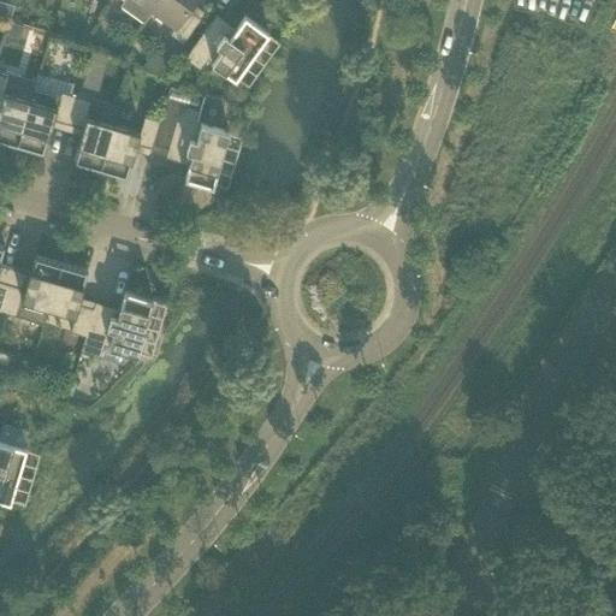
[(123,0),(124,1),(120,6),(144,23),(155,7),(159,0),(123,0)]
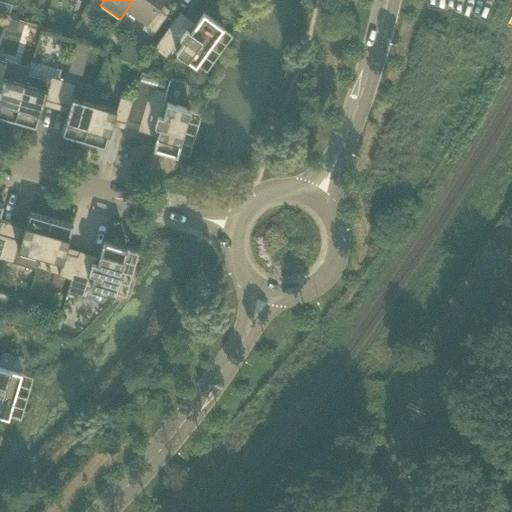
[(142,28),(152,36),(167,15),(157,7),(161,0),(132,0),(129,6),(148,20),(142,28)]
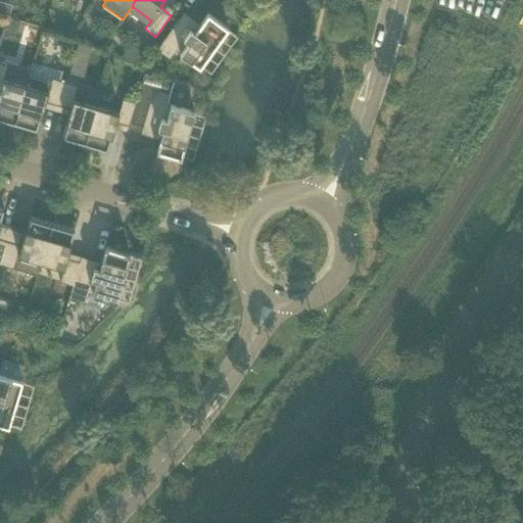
[(184,11),(157,50),(171,59),(177,51),(200,67),(229,28),(208,13),(201,24),(184,11)]
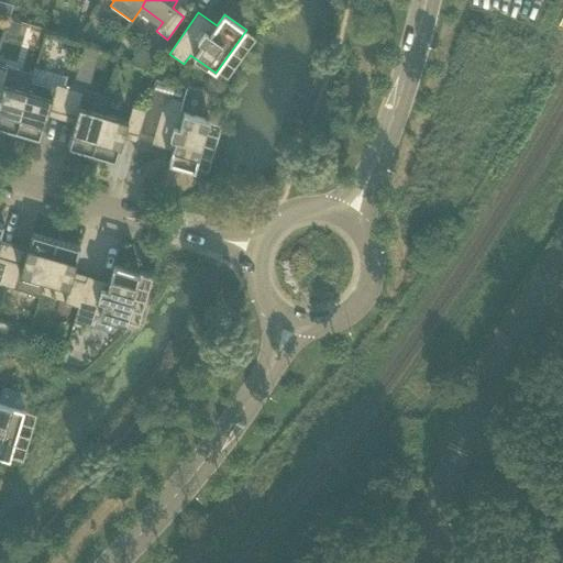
[(7,32),(18,35),(22,23),(10,20),(7,32)]
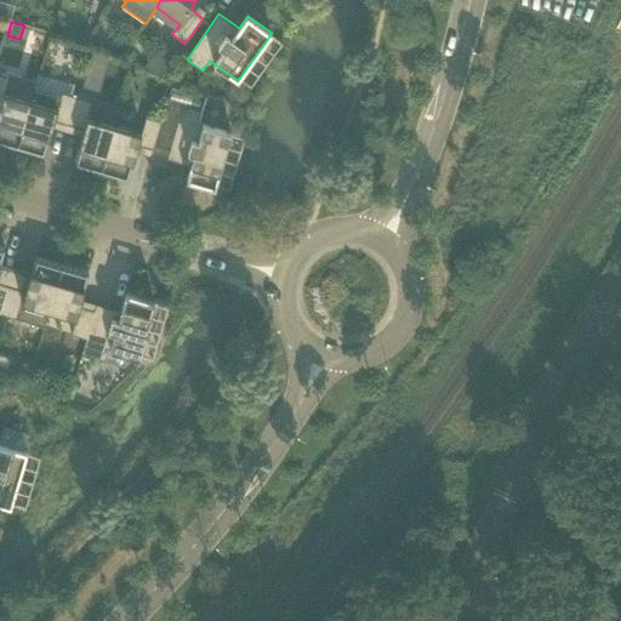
[(13,97),(21,75),(0,68),(0,141),(17,147),(30,102),(13,97)]
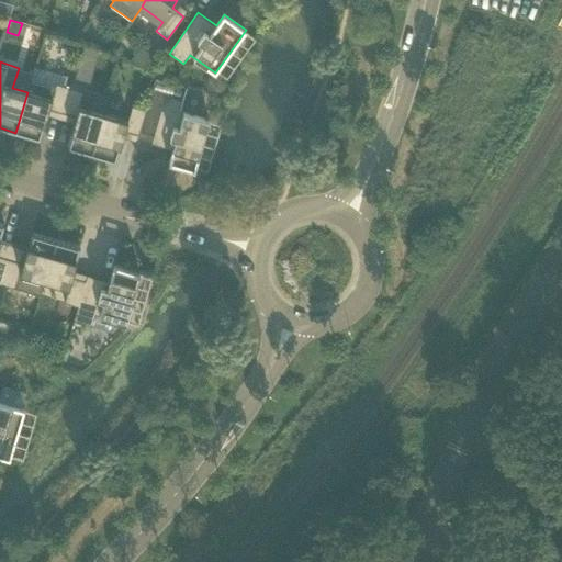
[(194,170),(195,169),(210,120),(179,111),(182,100),(186,87),(155,78),(146,110),(138,135),(137,139),(150,143),(150,144),(172,150),(169,163),(194,170)]
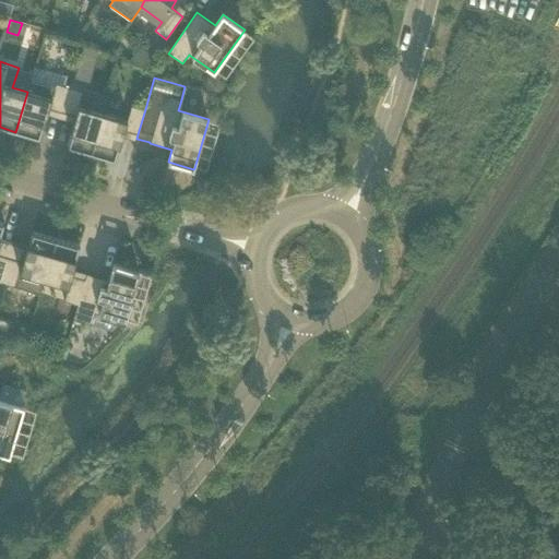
[(108,96),(85,90),(87,83),(72,79),(70,87),(62,113),(75,117),(71,132),(72,132),(68,146),(92,154),(104,113),(108,96)]
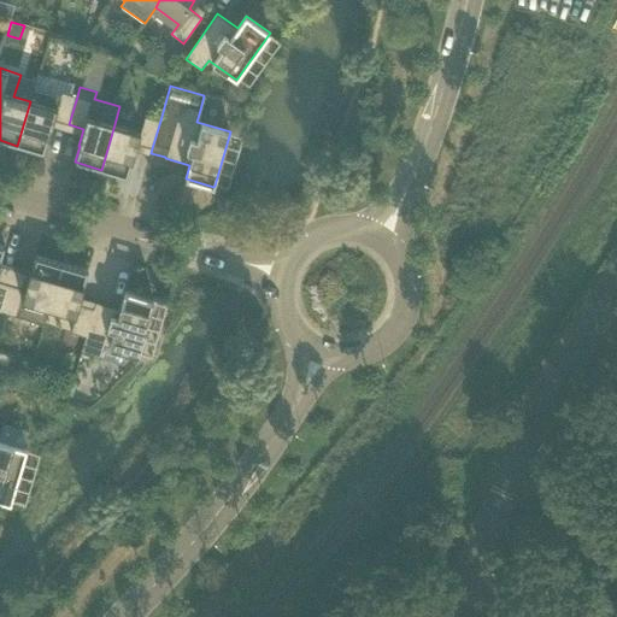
[(62,92),(60,97),(34,89),(17,146),(43,153),(48,137),(50,137),(54,119),(69,124),(77,97),(62,92)]
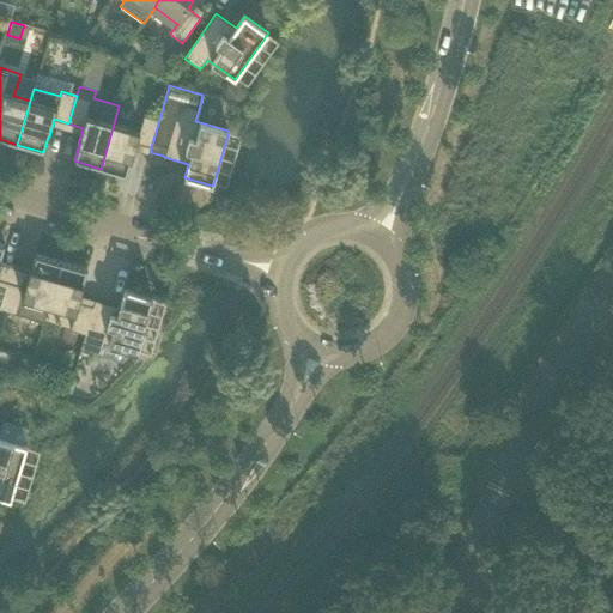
[(137,144),(151,147),(159,120),(145,115),(140,132),(114,123),(101,169),(126,176),(131,161),(132,161),(137,144)]
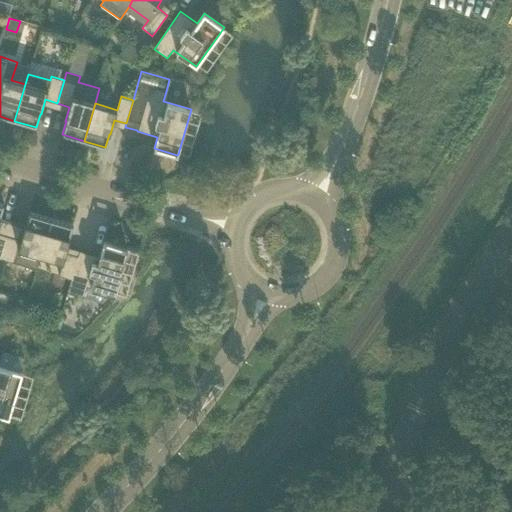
[(0,258),(2,259),(9,236),(0,233),(0,221),(1,218),(0,218),(4,205),(0,203),(0,258)]
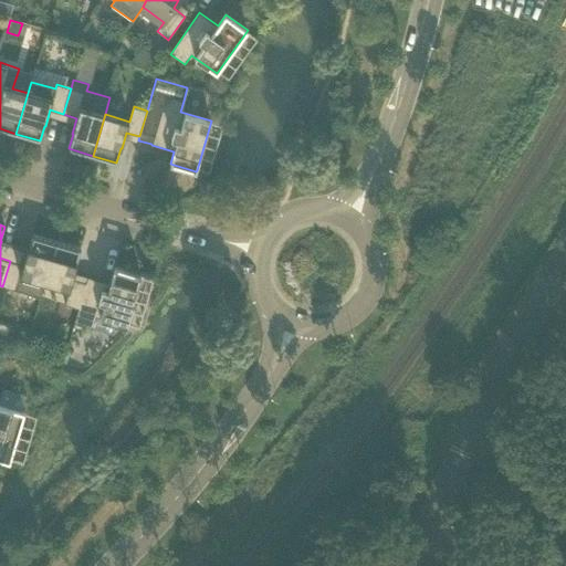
[(20,275),(45,283),(56,241),(33,234),(29,249),(28,249),(23,264),(10,261),(2,286),(17,291),(20,275)]
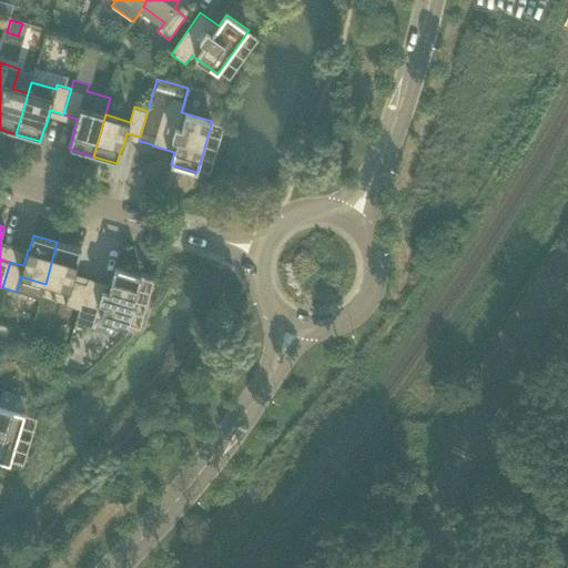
[(57,242),(46,284),(70,291),(66,305),(79,310),(87,284),(73,281),(78,264),(77,264),(81,250),(57,242)]
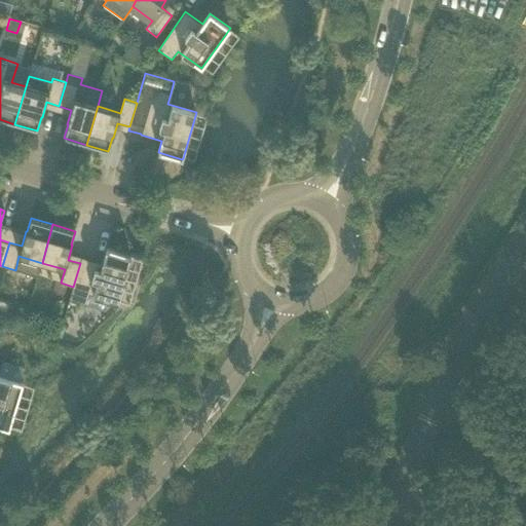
[(89,295),(117,303),(130,256),(107,249),(103,263),(81,257),(80,263),(73,287),(69,300),(86,304),(89,295)]
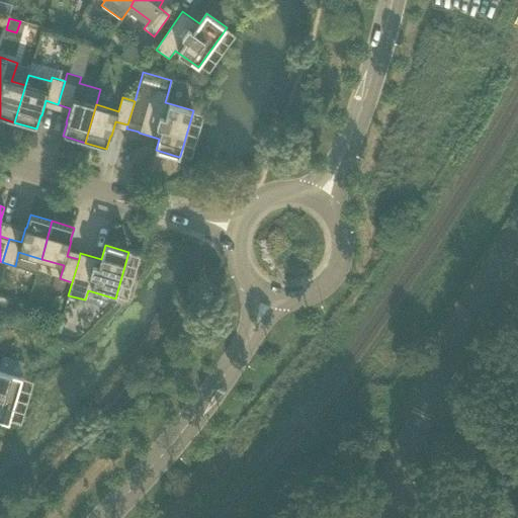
[(0,419),(2,421),(9,423),(22,376),(0,369),(0,419)]
